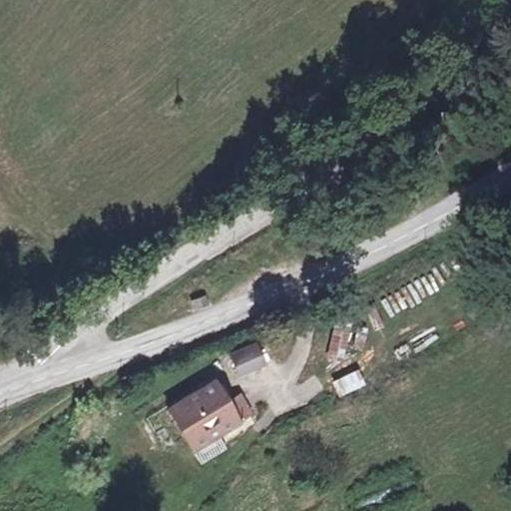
[(343,358),(351,328),(335,324),(326,353),(343,358)]
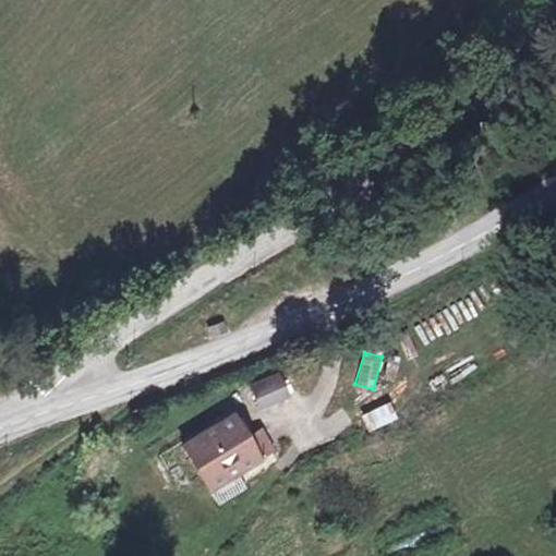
[(257,384),(266,405),(291,395),(282,373),(257,384)]
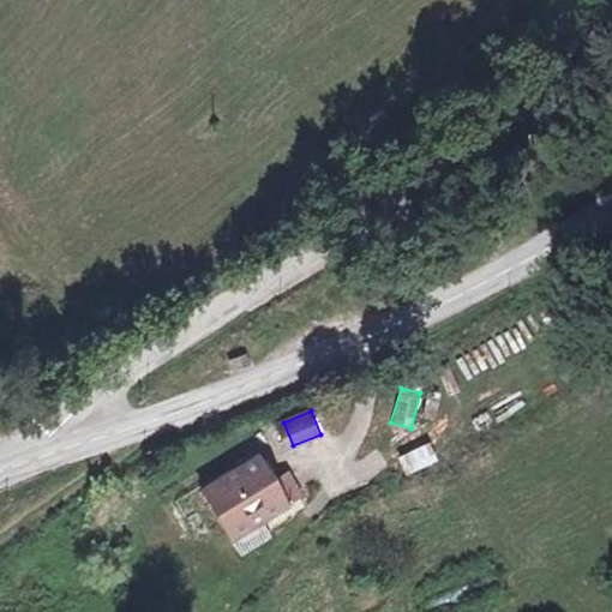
[(403,473),(436,459),(429,443),(396,457),(403,473)]
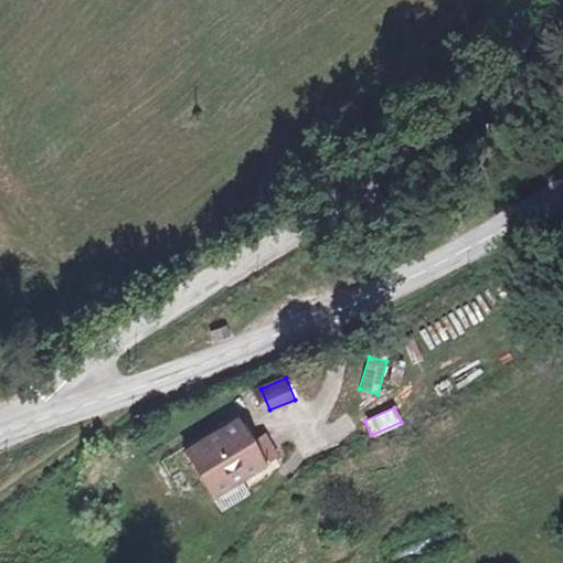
[(186,456),(218,499),(242,480),(263,466),(276,456),(263,437),(250,447),(231,422),(186,456)]
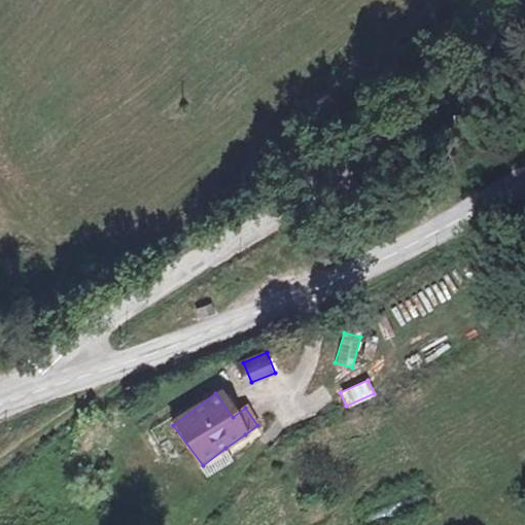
[(237,463),(225,448),(203,465),(213,480),(237,463)]
